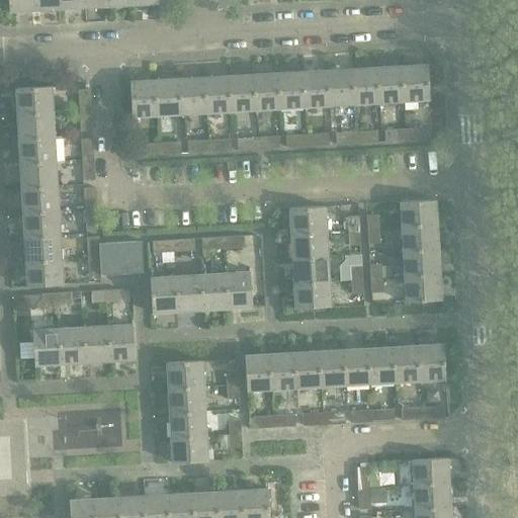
[(35,11),(34,0),(9,0),(10,12),(35,11)]
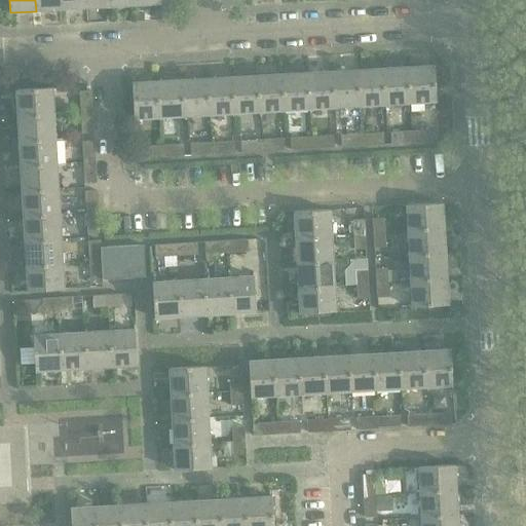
[(60,0),(35,0),(36,11),(61,9),(60,0)]
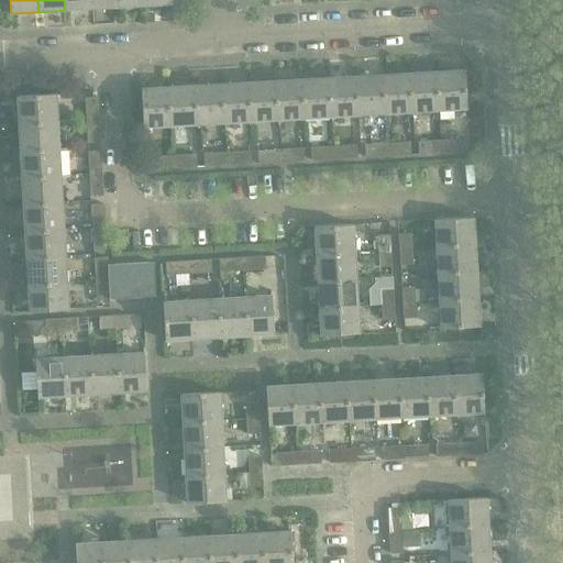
[(91,0),(64,0),(65,10),(92,9),(91,0)]
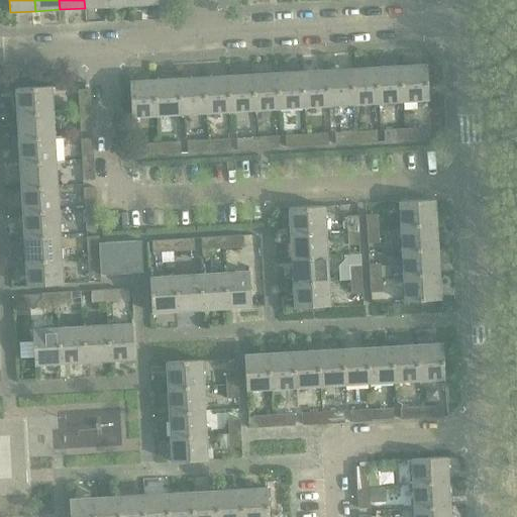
[(427,66),(402,67),(404,102),(429,100),(427,66)]
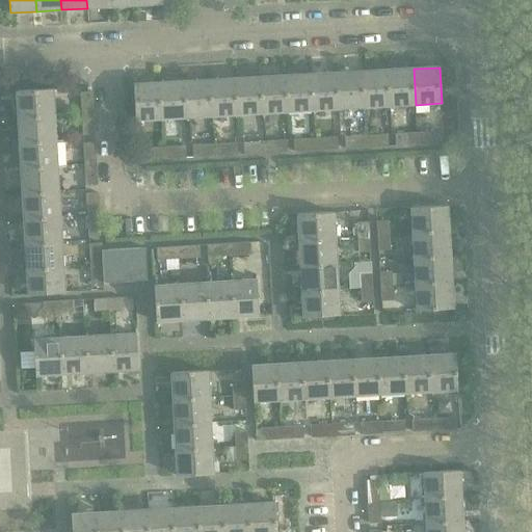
[(414,69),(389,71),(390,106),(416,105),(414,69)]
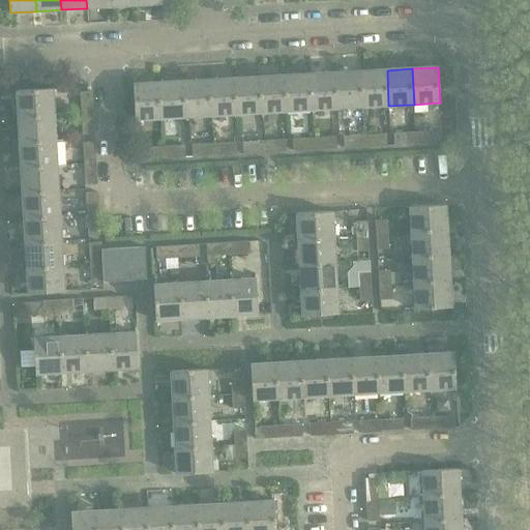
[(387,70),(361,71),(363,108),(388,106),(387,70)]
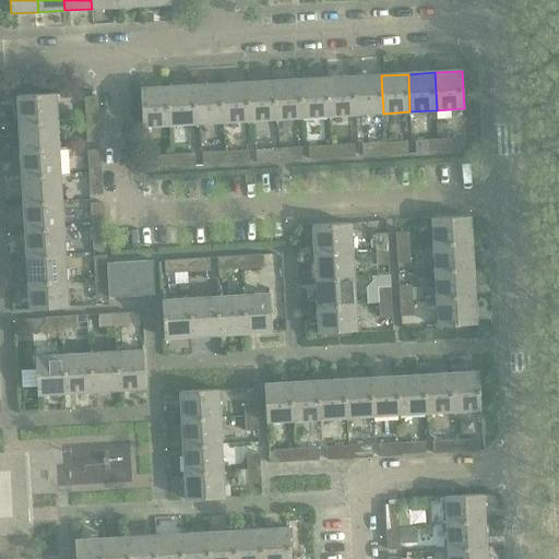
[(381,75),(355,76),(357,115),(383,114),(381,75)]
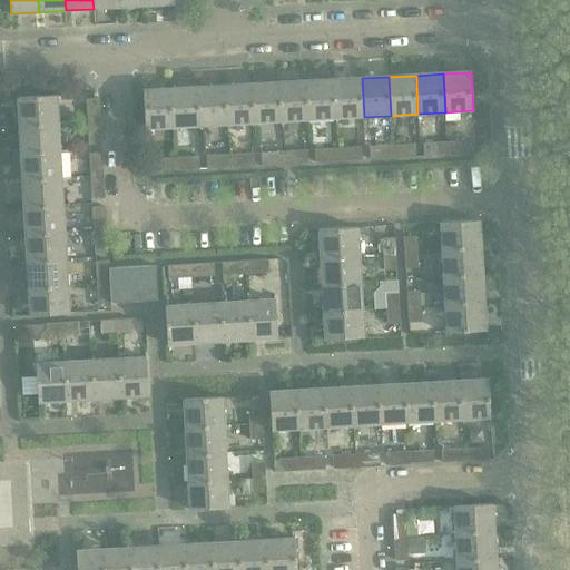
[(362,78),(334,80),(336,118),(364,117),(362,78)]
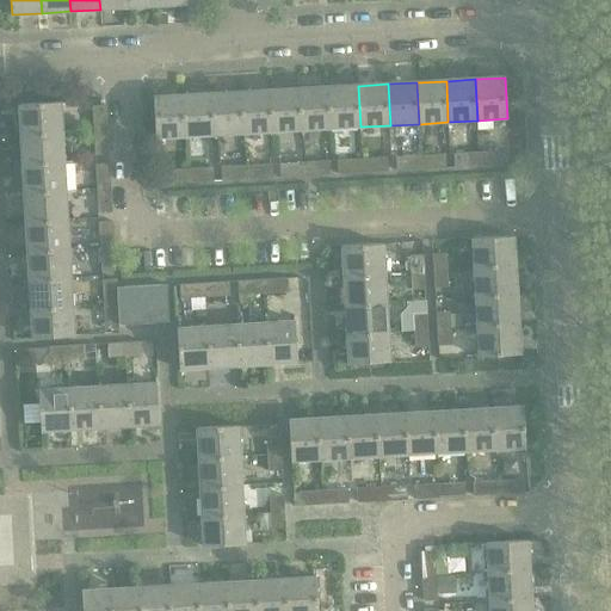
[(358,86),(329,87),(332,129),(360,127),(358,86)]
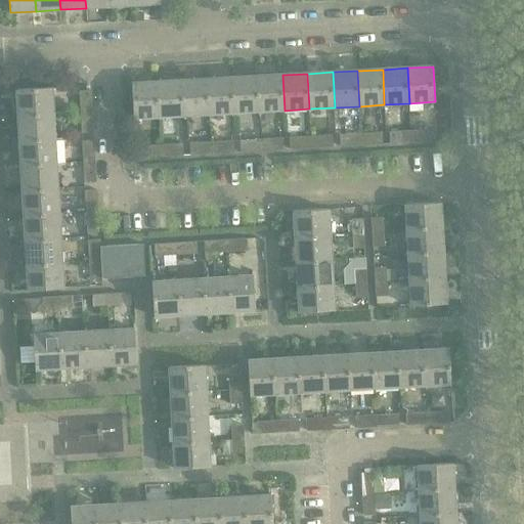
[(282,75),(258,77),(259,112),(285,111),(282,75)]
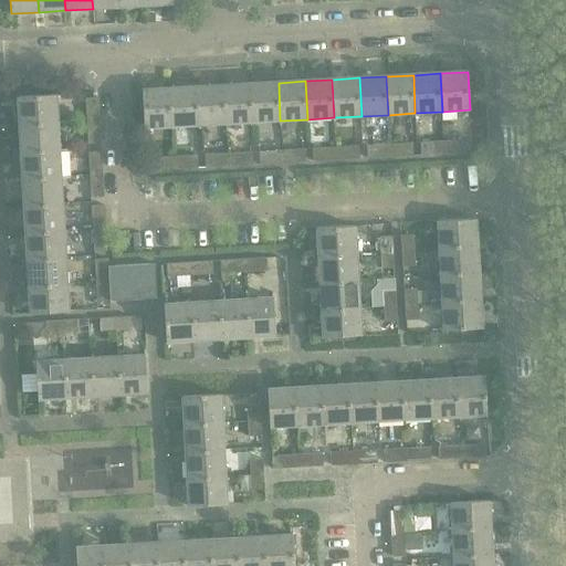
[(279,83),(251,84),(253,123),(280,121),(279,83)]
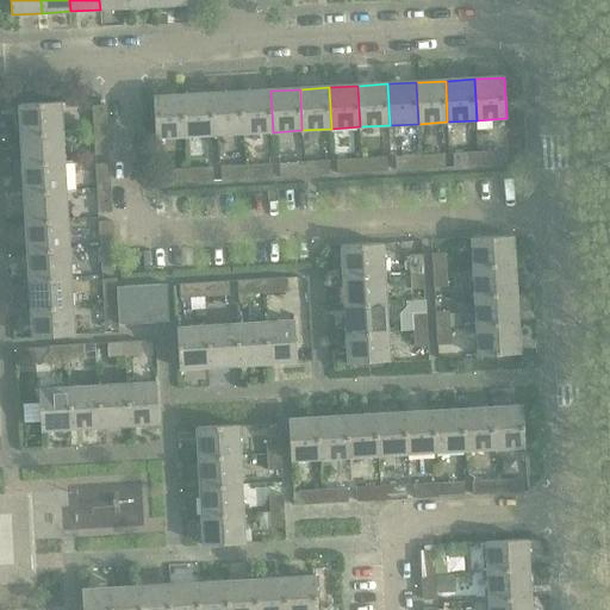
[(271,91),(242,92),(244,134),(273,132),(271,91)]
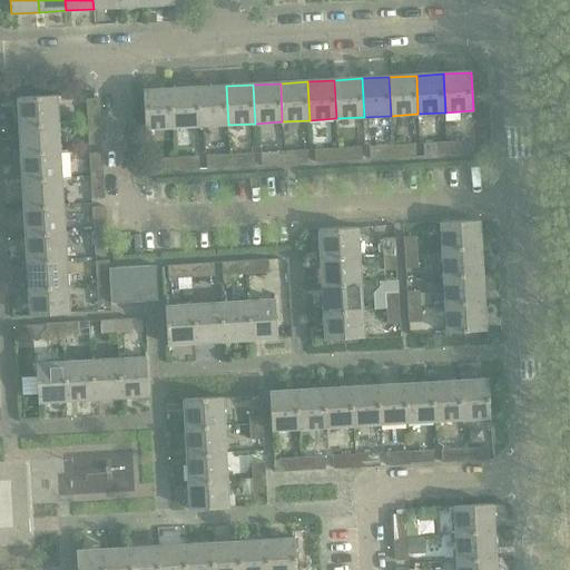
[(226,86),(199,88),(200,126),(228,125),(226,86)]
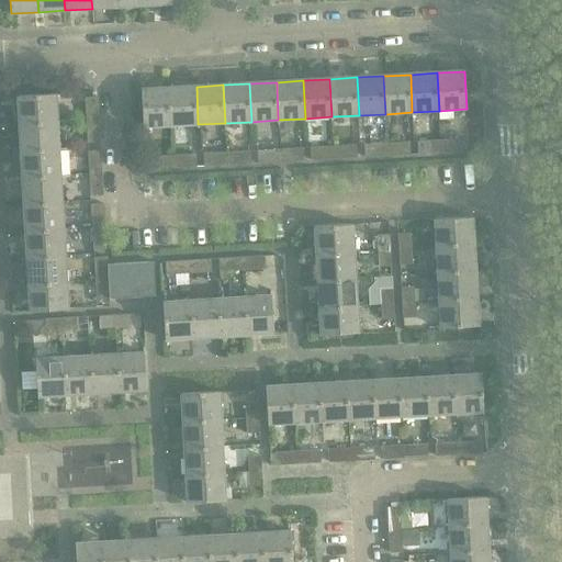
[(197,87),(169,88),(171,126),(198,124),(197,87)]
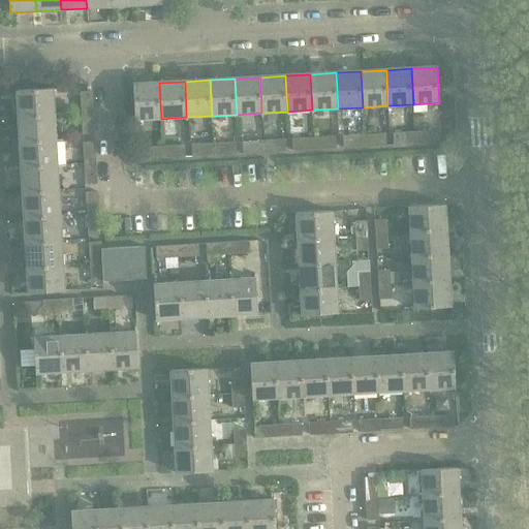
[(161,119),(159,83),(133,85),(135,120),(161,119)]
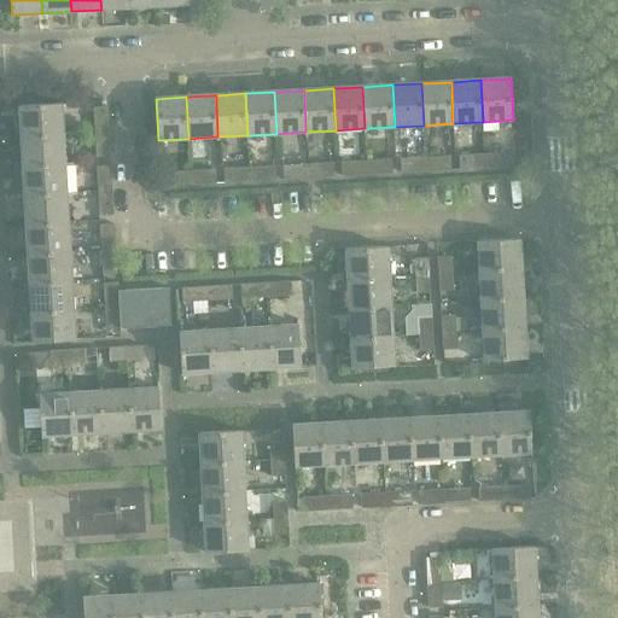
[(19,106),(22,136),(63,134),(62,104),(19,106)]
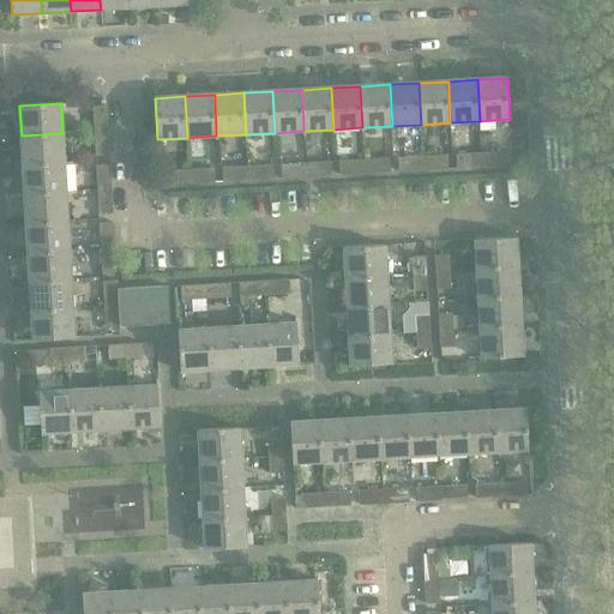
[(94,108),(95,132),(108,131),(107,107),(94,108)]
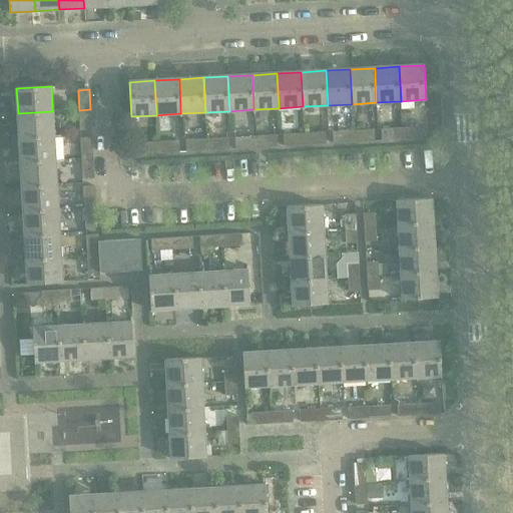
[(90,109),(79,110),(80,130),(91,129),(90,109)]
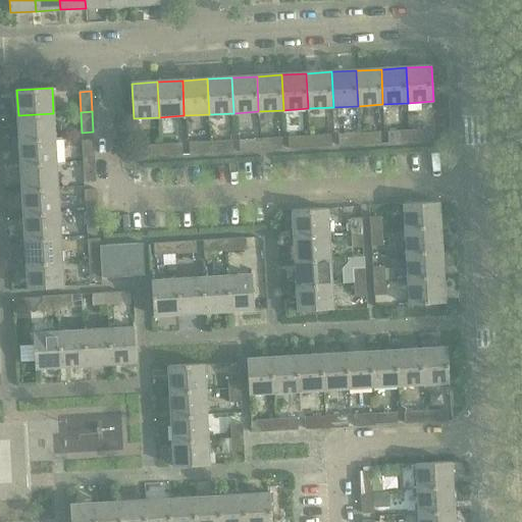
[(53,113),(18,115),(19,140),(55,139),(53,113)]
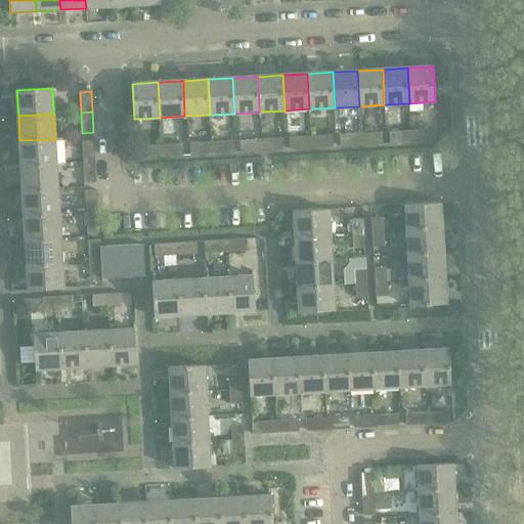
[(431,130),(410,131),(411,143),(432,142),(431,130)]
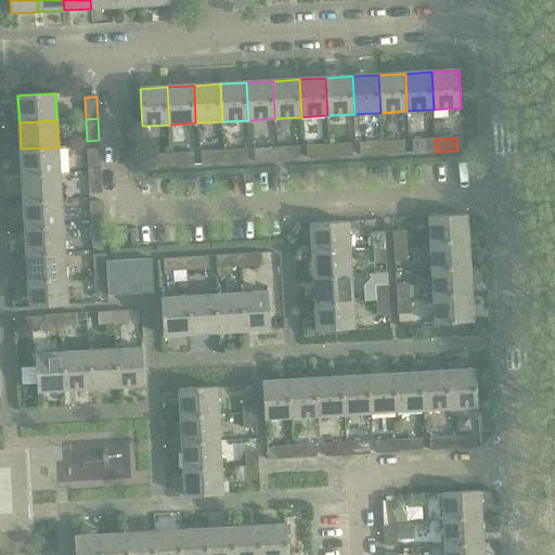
[(436,152),(435,139),(413,140),(414,153),(436,152)]
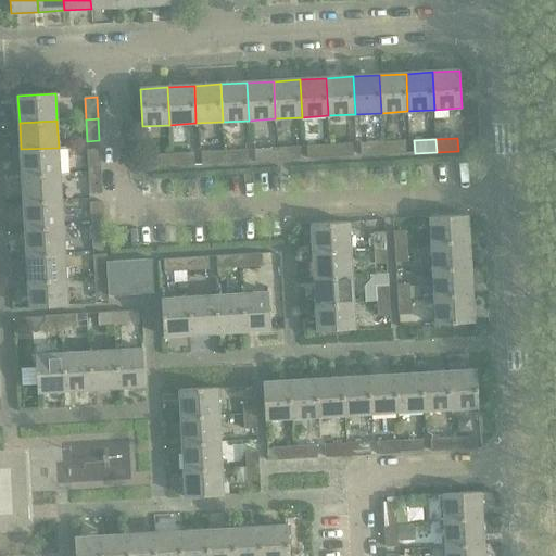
[(405,141),(383,142),(383,155),(405,153),(405,141)]
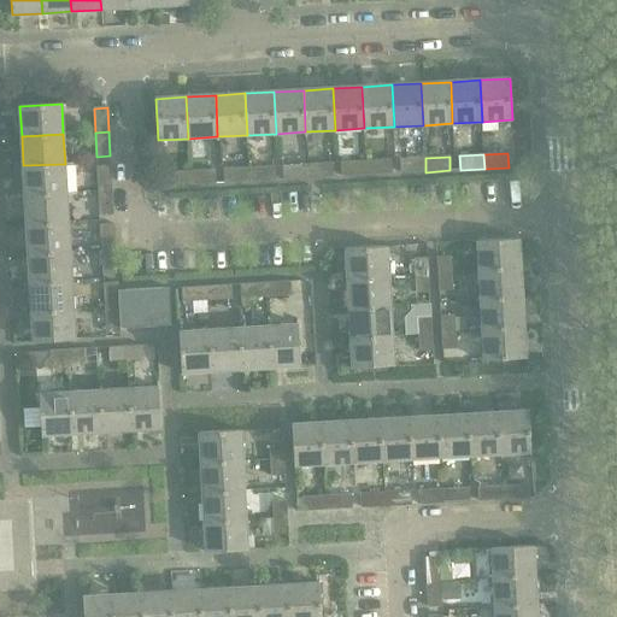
[(425,172),(425,158),(401,159),(401,174),(425,172)]
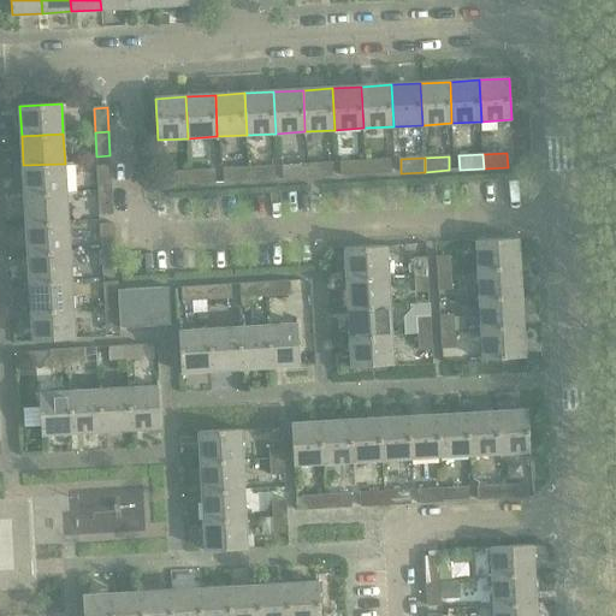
[(390,160),(366,161),(366,175),(390,173),(390,160)]
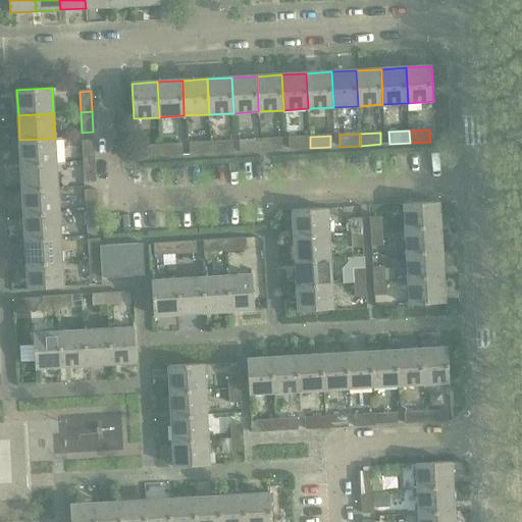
[(310,148),(310,137),(290,138),(290,149),(310,148)]
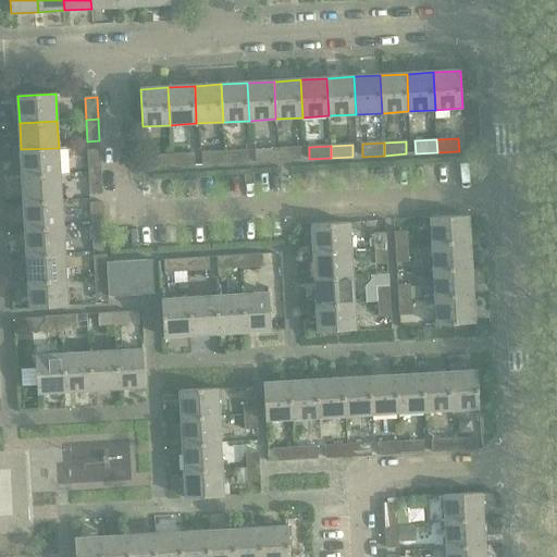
[(299,147),(277,148),(277,161),(299,160),(299,147)]
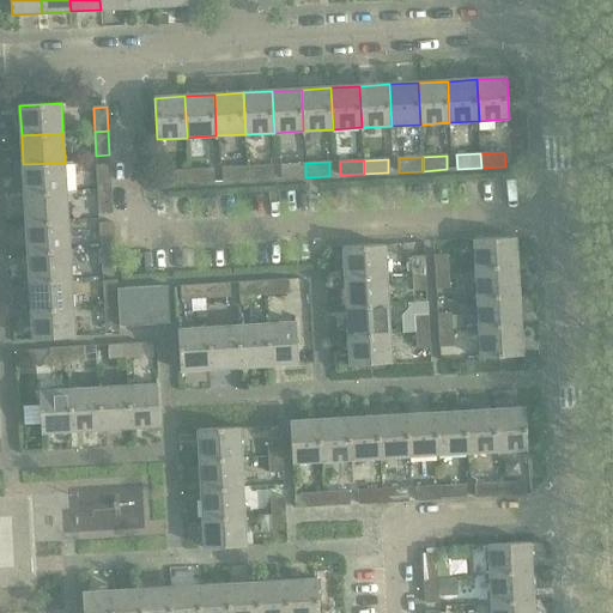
[(65,163),(23,164),(25,194),(66,192),(65,163)]
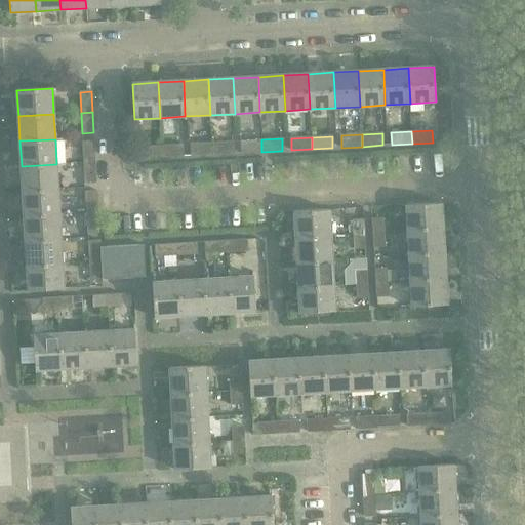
[(261,152),(261,139),(241,142),(241,153),(261,152)]
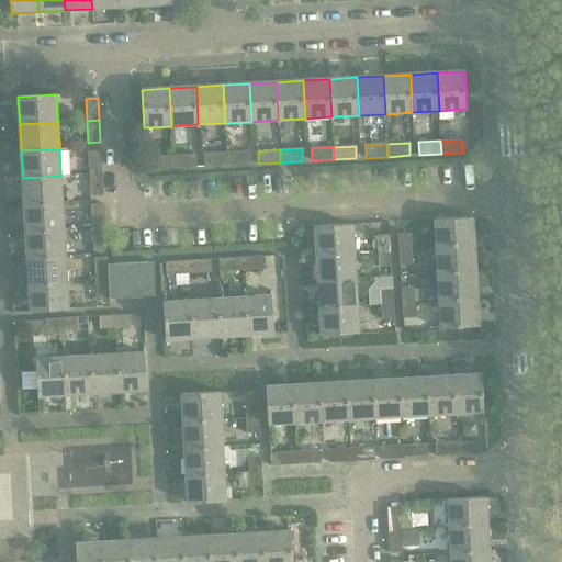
[(88,152),(89,173),(102,173),(101,152),(88,152)]
